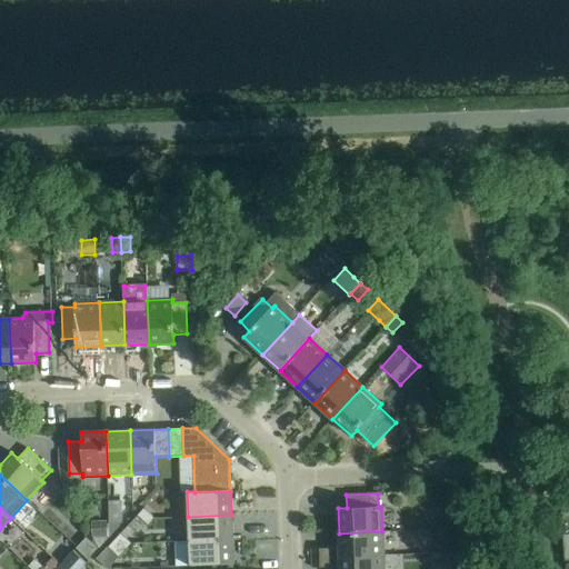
[(138,516),(148,526),(155,518),(145,508),(138,516)]
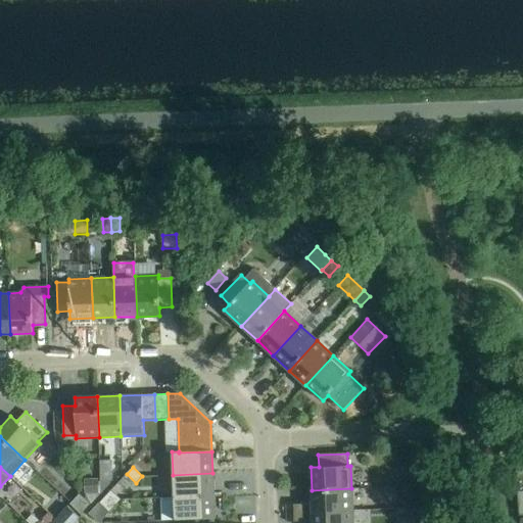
[(173,475),(173,497),(214,495),(212,473),(173,475)]
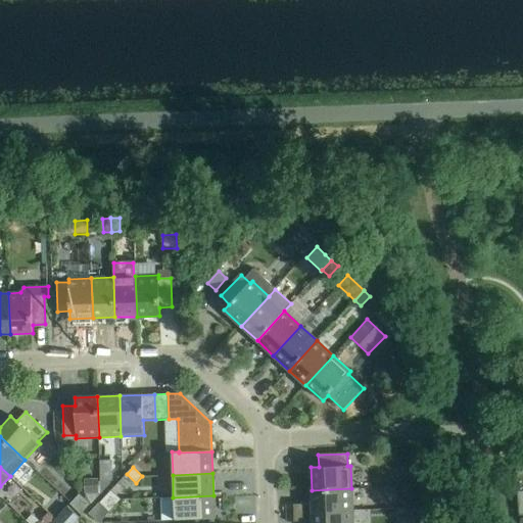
[(98,493),(98,481),(86,481),(86,493),(98,493)]
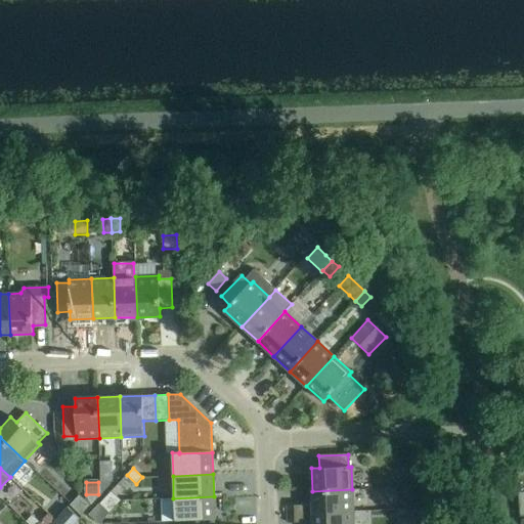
[(312,491),(313,513),(353,512),(352,489),(312,491)]
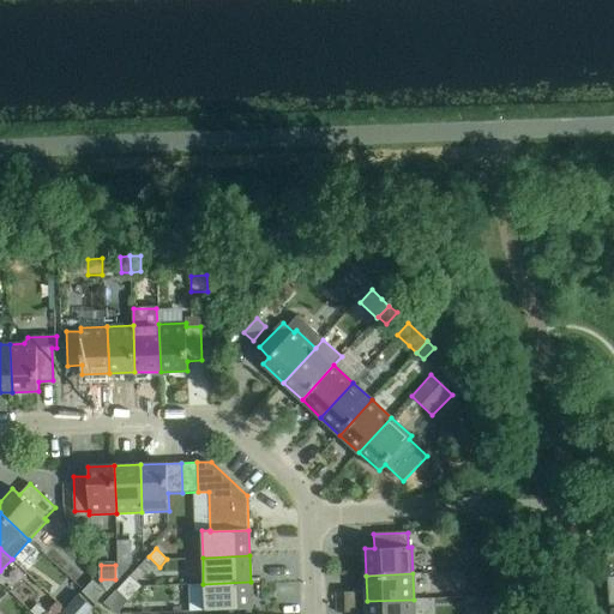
[(131,576),(124,583),(136,594),(142,587),(131,576)]
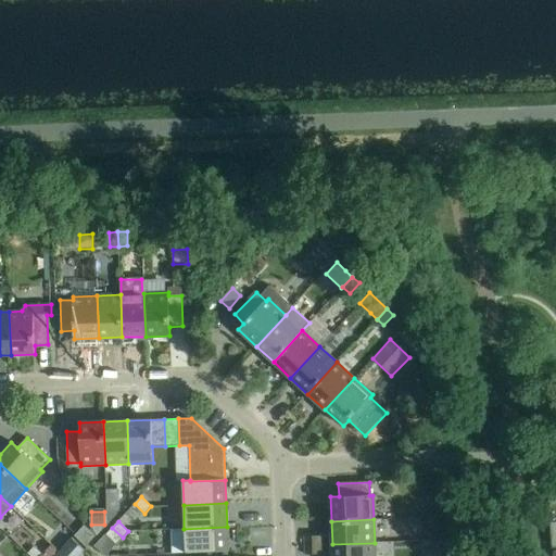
[(76,535),(88,546),(96,538),(84,527),(76,535)]
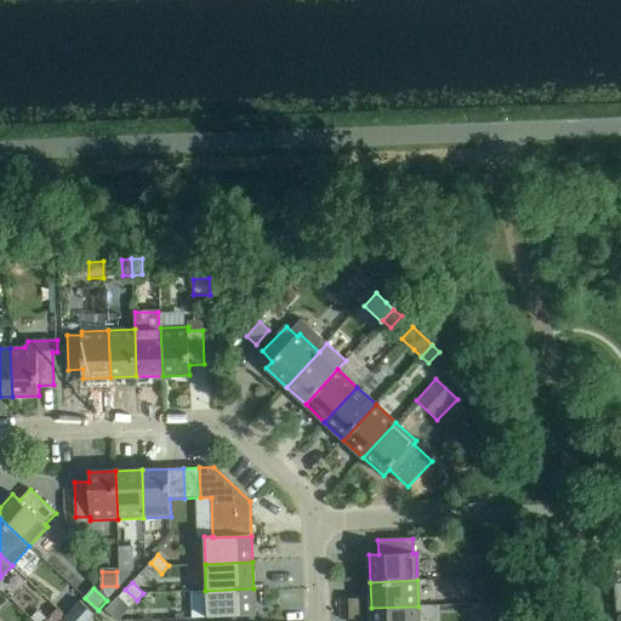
[(254,588),(205,591),(206,617),(229,616),(254,616),(255,616),(254,588)]
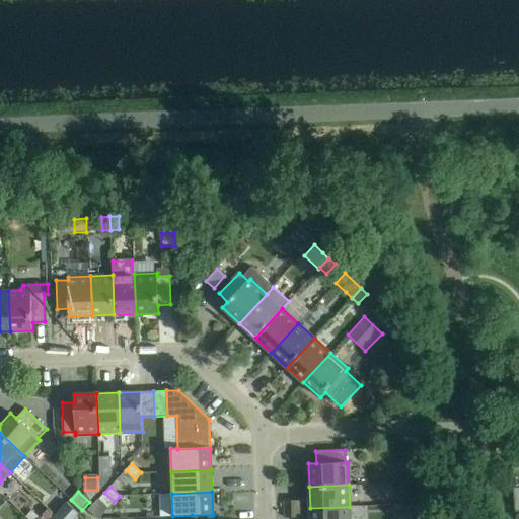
[(115,502),(104,493),(98,499),(108,508),(115,502)]
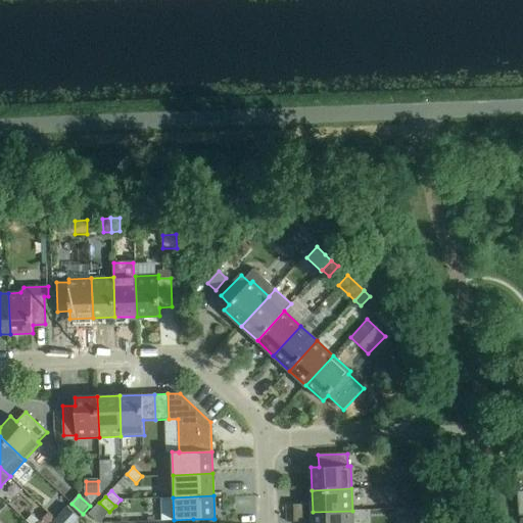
[(287,505),(287,513),(304,513),(304,504),(287,505)]
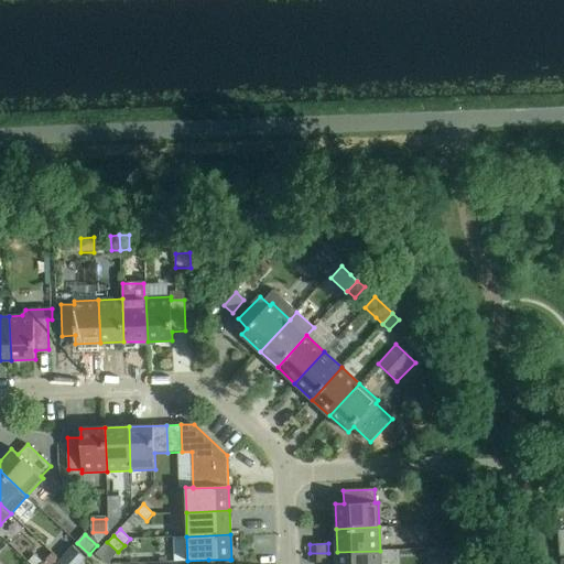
[(83,563),(87,560),(73,546),(61,561),(56,563),(83,563)]
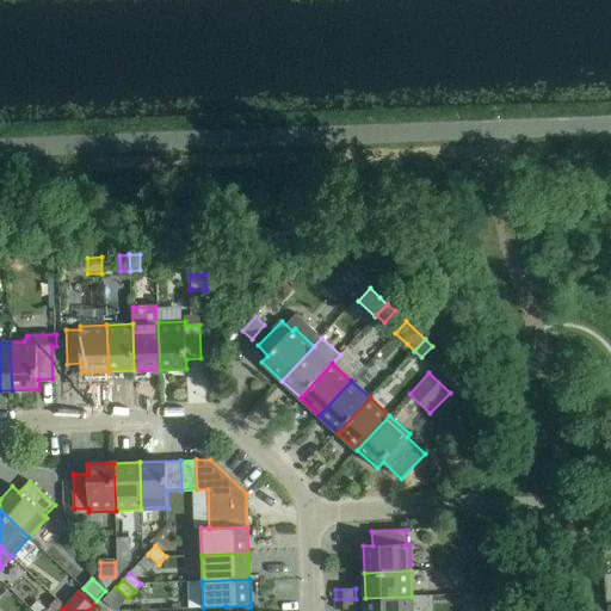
[(365,598),(365,610),(412,610),(412,597),(365,598)]
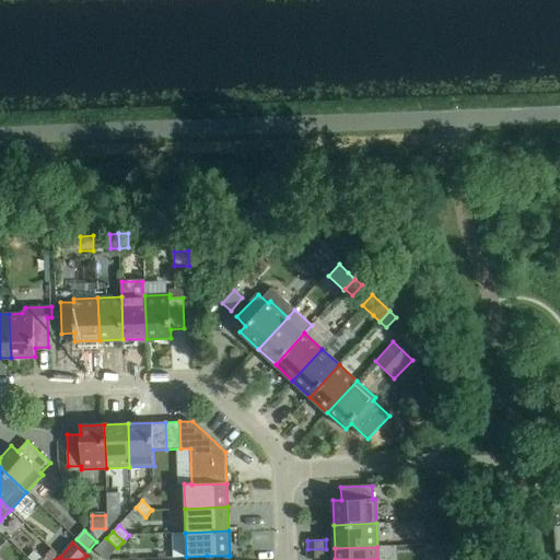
[(42,559),(56,559),(60,557),(53,549),(43,559),(42,559)]
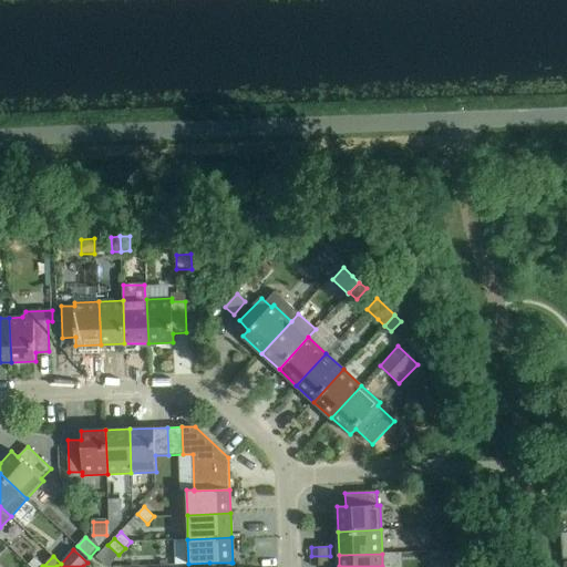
[(330,556),(311,556),(312,566),(331,565),(330,556)]
